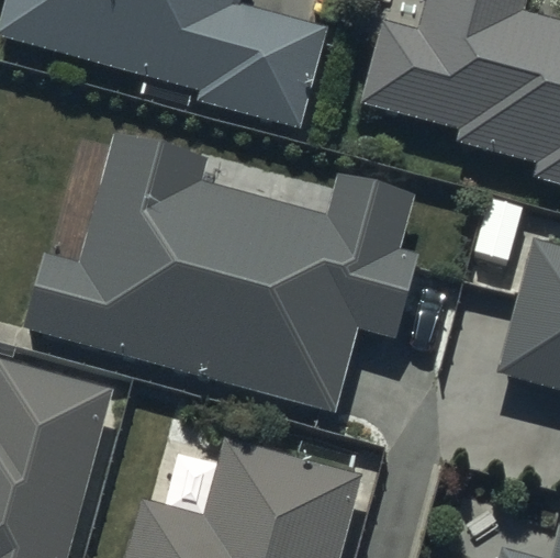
[(7,0),(0,22),(0,33),(201,89),(197,102),(299,131),(326,29),(238,4),(239,0),(7,0)]
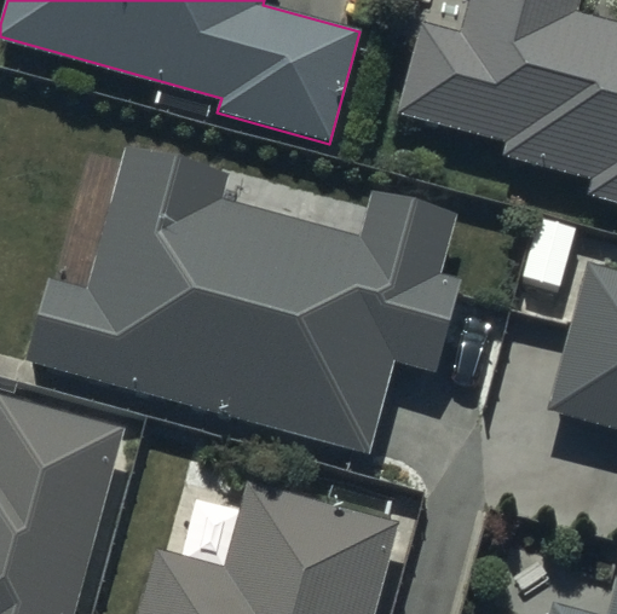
[(470,0),(461,33),(421,23),(397,113),(508,143),(505,160),(593,183),(588,200),(616,207),(616,22),(570,11),(572,0),(470,0)]
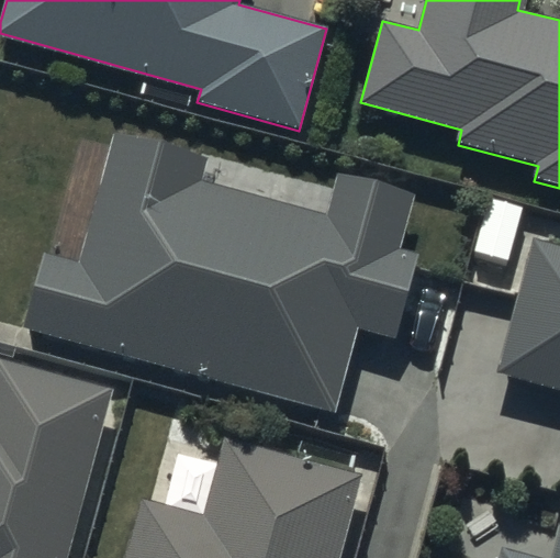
[(44,253),(23,328),(338,413),(361,330),(396,339),(417,261),(399,256),(415,194),(342,175),(329,221),(199,186),(205,163),(113,138),(80,263),(44,253)]
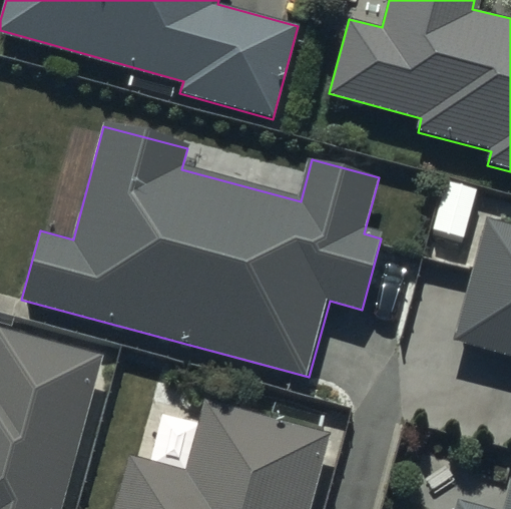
[(510,225),(489,220),(457,344),(510,357),(510,225)]
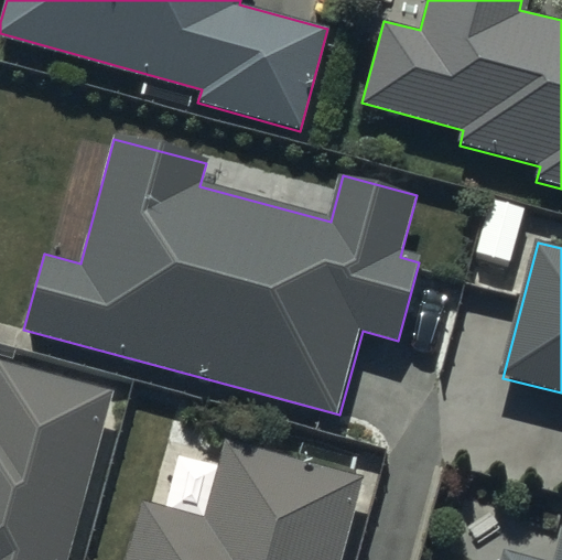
[(68,559),(115,391),(0,359),(0,559),(68,559)]
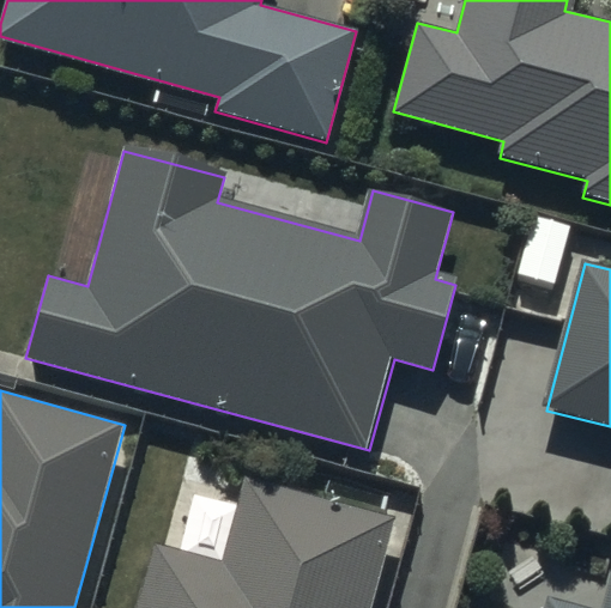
[(369,607),(394,518),(247,474),(243,486),(183,469),(163,546),(153,543),(135,607),(369,607)]
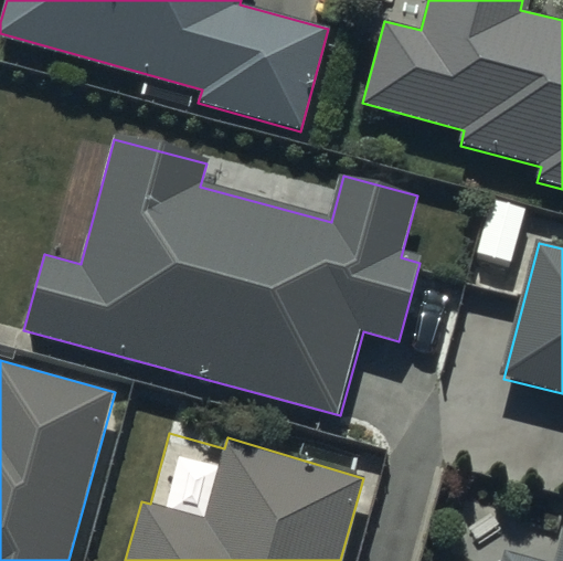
[(562,533),(555,560),(540,560),(512,553),(510,560),(562,560),(562,533)]
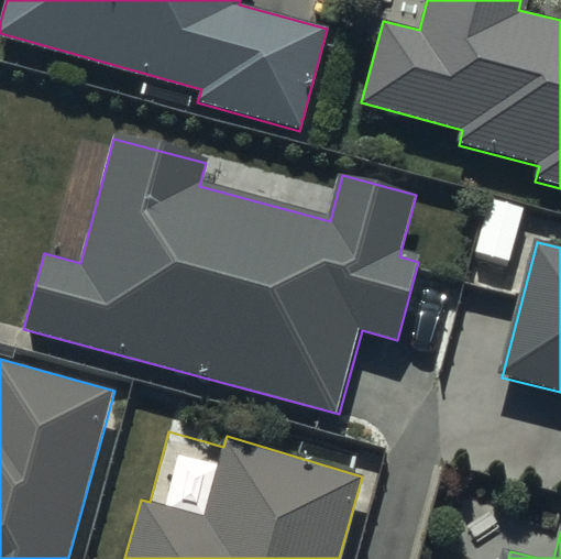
All buildings are outlined.
